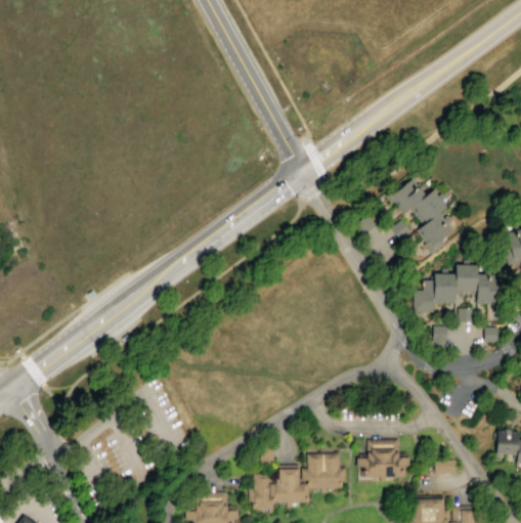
[(389,198),(402,216),(411,209),(424,225),(416,231),(433,254),(444,245),(440,240),(453,229),(440,212),(446,208),(427,182),(420,187),(413,179),(389,198)]
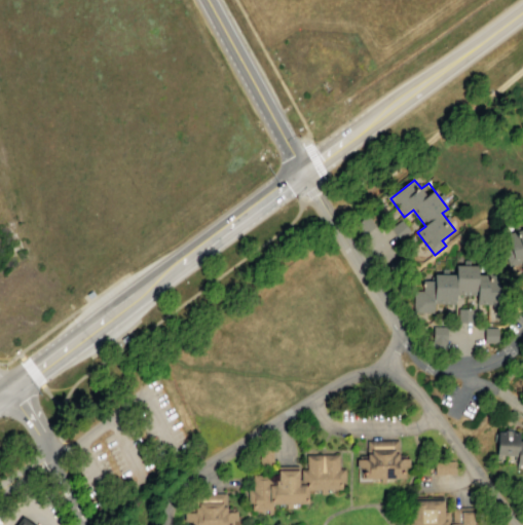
[(522,230),(503,235),(512,268),(522,264),(522,230)]
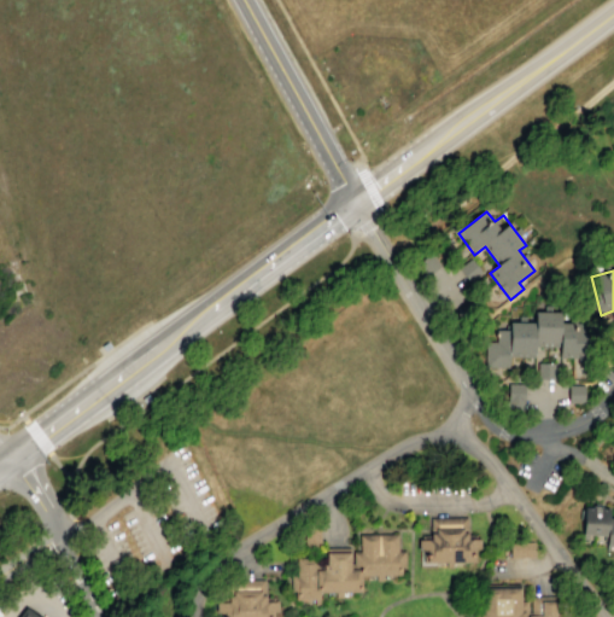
[(487,368),(487,343),(498,343),(498,330),(512,331),(512,322),(537,324),(537,313),(562,313),(562,324),(588,324),(588,343),(596,343),(595,362),(580,362),(580,359),(561,359),(561,348),(537,347),(537,355),(534,355),(533,358),(512,358),(512,368),(487,368)]
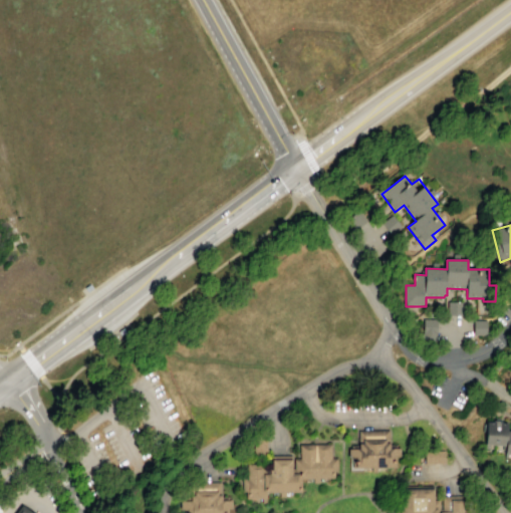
[(450,316),(450,302),(464,303),(464,316),(450,316)]
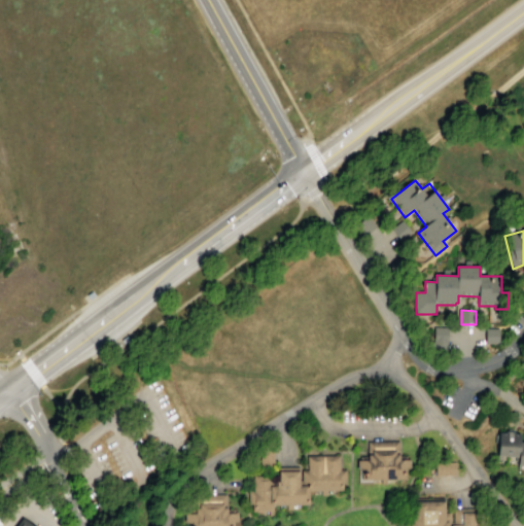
[(435,348),(435,328),(449,328),(449,348),(435,348)]
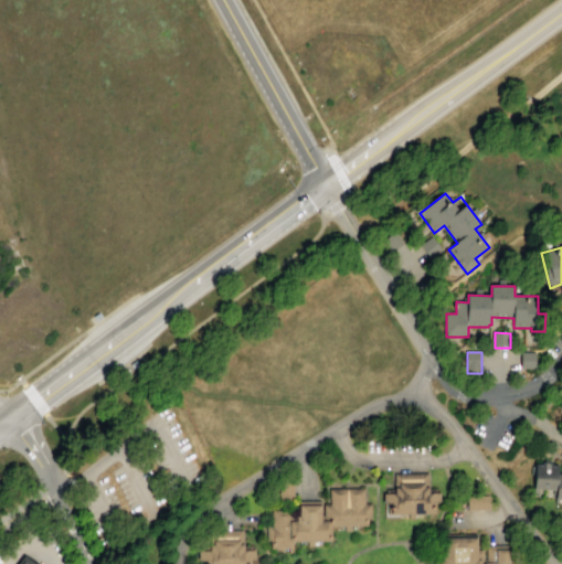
[(521,369),(521,352),(537,352),(537,369),(521,369)]
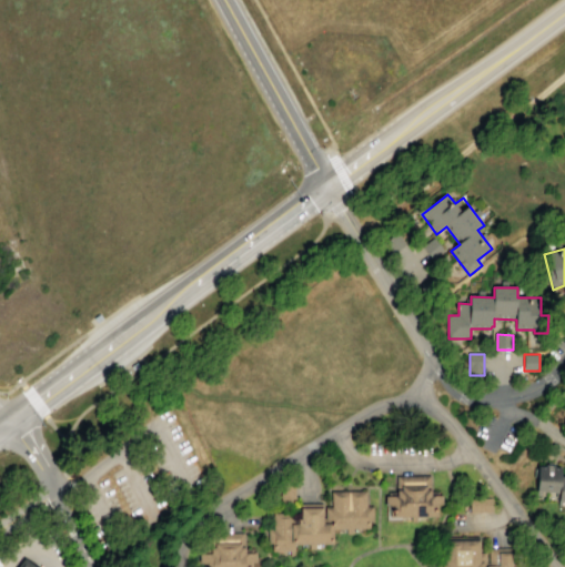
[(536,468),(540,469),(540,466),(546,466),(546,464),(556,465),(556,467),(563,468),(563,477),(564,477),(564,503),(563,503),(563,507),(560,507),(561,498),(557,498),(557,494),(543,493),(542,498),(537,497),(538,479),(535,479),(536,468)]
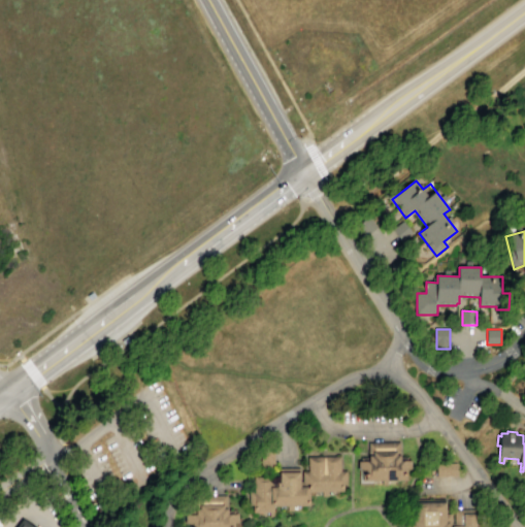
[(369,442),(402,442),(402,460),(413,460),(413,470),(408,470),(408,481),(389,481),(389,485),(384,486),(383,481),(364,481),(364,470),(359,470),(359,462),(370,461),(369,442)]
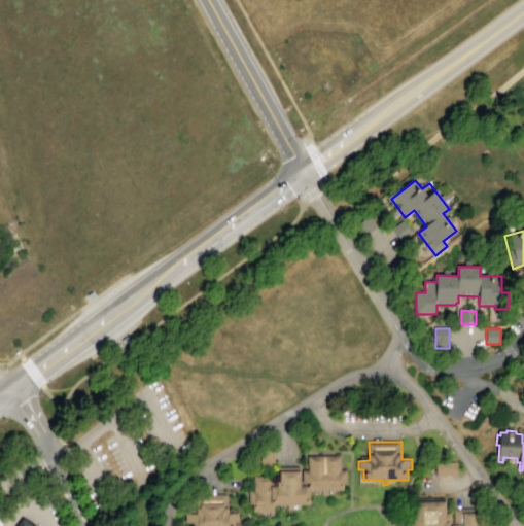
[(253,512),(274,512),(274,505),(311,504),(311,491),(344,491),(344,483),(347,483),(347,469),(342,469),(341,456),(309,456),(309,470),(300,470),(300,467),(280,467),(280,483),(273,483),(273,477),(254,477),(254,491),(250,491),(250,497),(253,497),(253,512)]
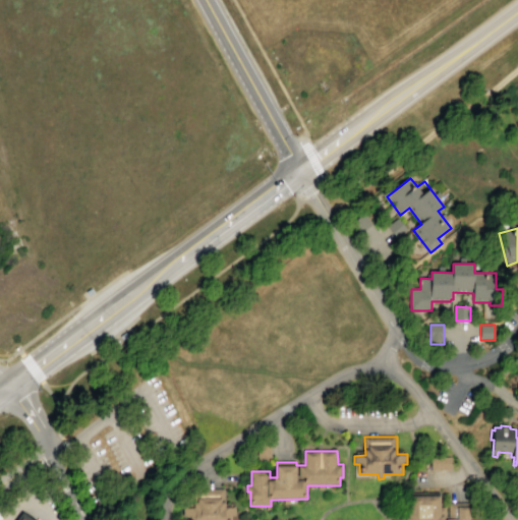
[(433,472),(433,459),(454,459),(454,471),(433,472)]
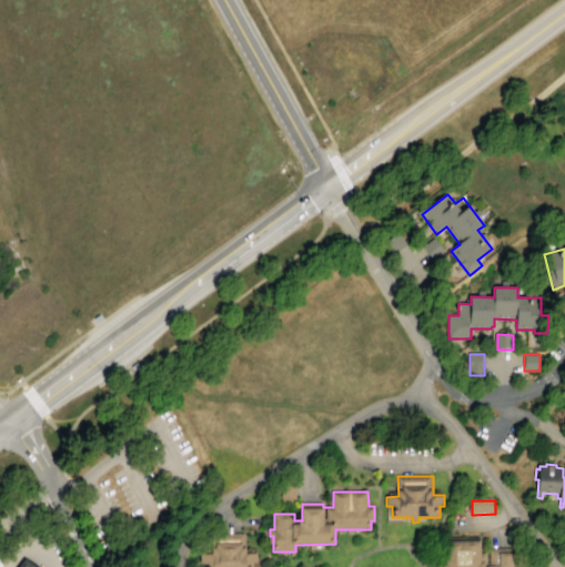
[(251,566),(251,563),(258,563),(258,554),(255,554),(255,549),(246,549),(245,533),(217,533),(217,548),(212,548),(213,555),(201,555),(201,564),(205,564),(205,566),(251,566)]
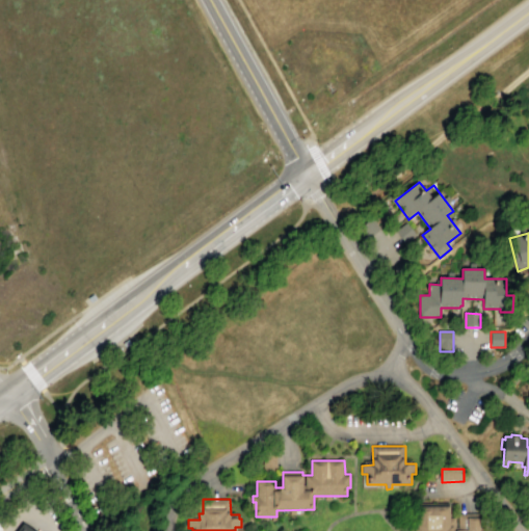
[(412,530),(412,518),(417,518),(417,506),(450,506),(451,518),(458,518),(458,513),(480,513),(480,530),(412,530)]
